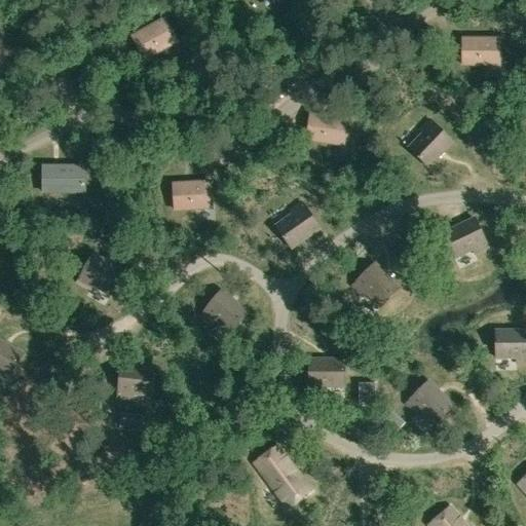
[(133,36),(146,59),(179,41),(165,19),(133,36)]
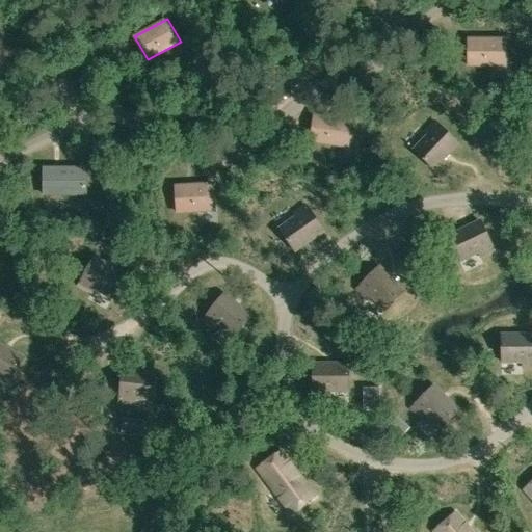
[(470,38),(469,65),(505,65),(506,38),(470,38)]
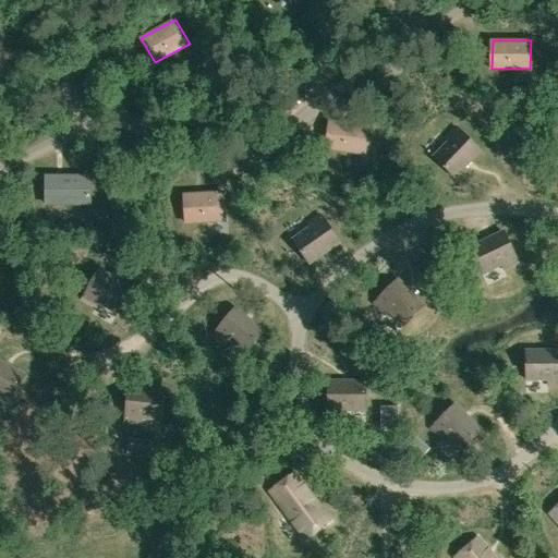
[(327,148),(365,154),(370,126),(330,121),(327,148)]
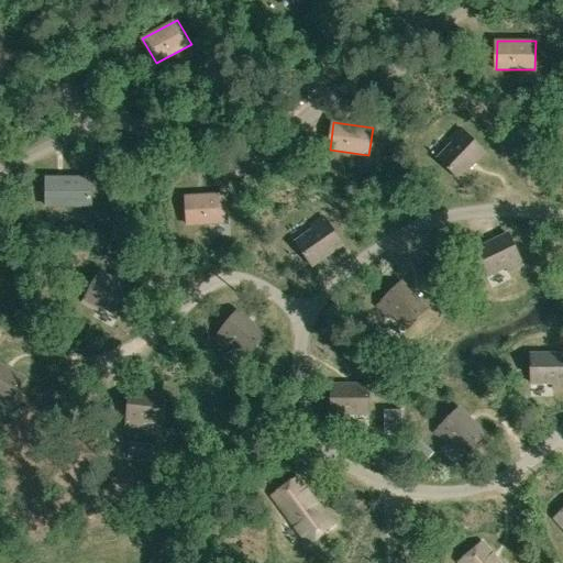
[(452,143),(437,158),(457,179),(484,152),(460,128),(448,140),(452,143)]
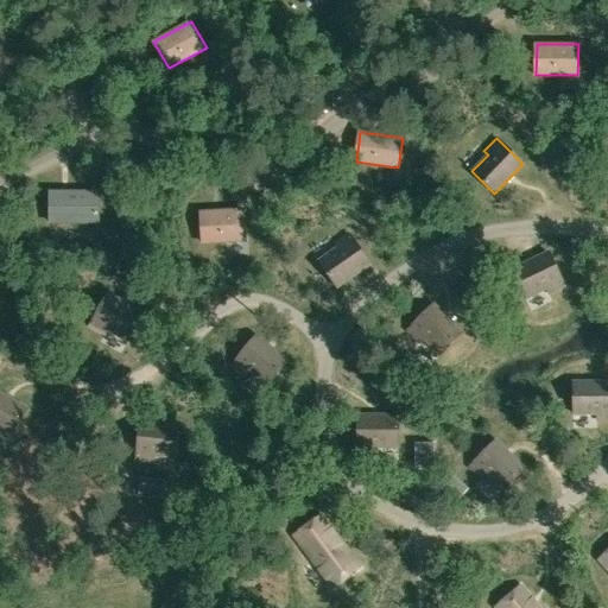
[(97,223),(97,192),(50,192),(50,223),(97,223)]
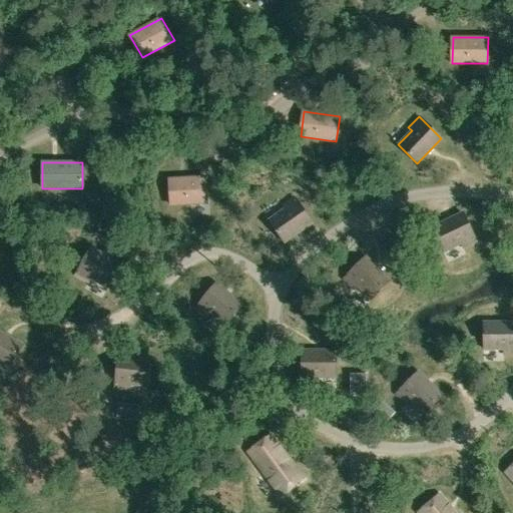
[(171,204),(206,202),(205,177),(170,179),(171,204)]
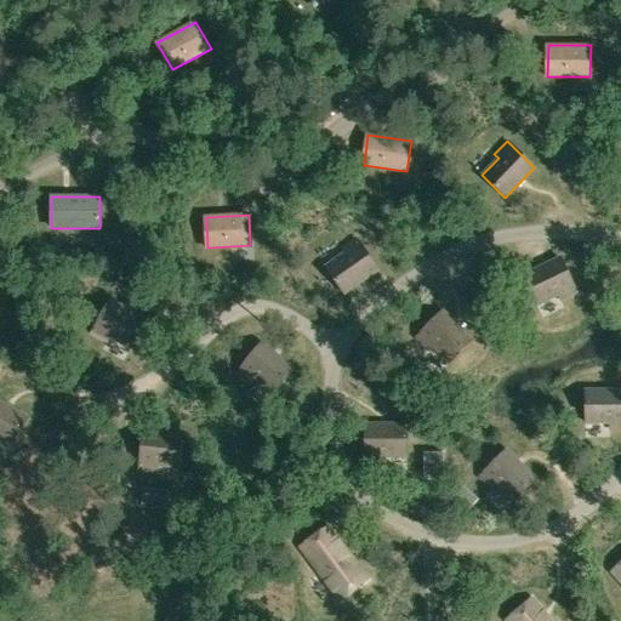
[(345,254),(325,267),(343,294),(377,269),(355,239),(341,249),(345,254)]
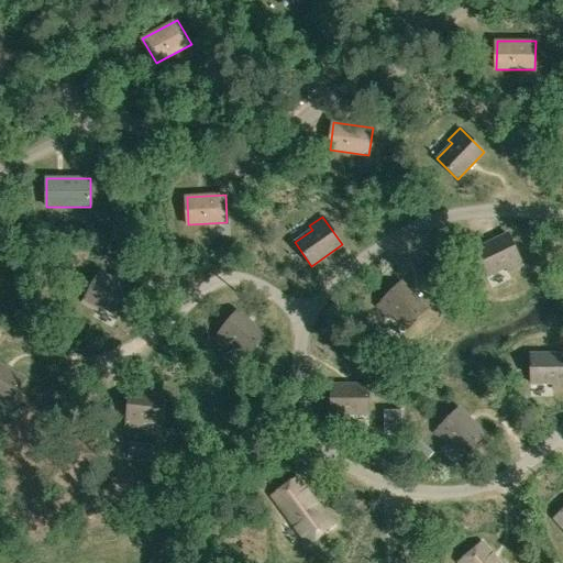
[(473,250),(485,276),(505,267),(507,272),(522,265),(507,234),(473,250)]
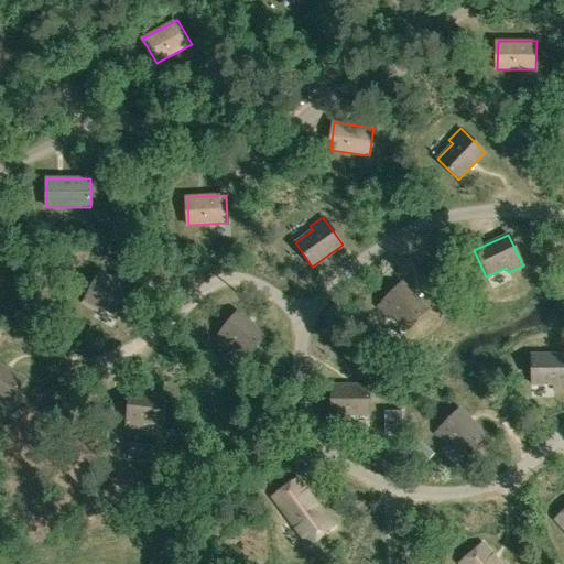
[(99,305),(118,316),(132,291),(99,272),(83,302),(96,310),(99,305)]
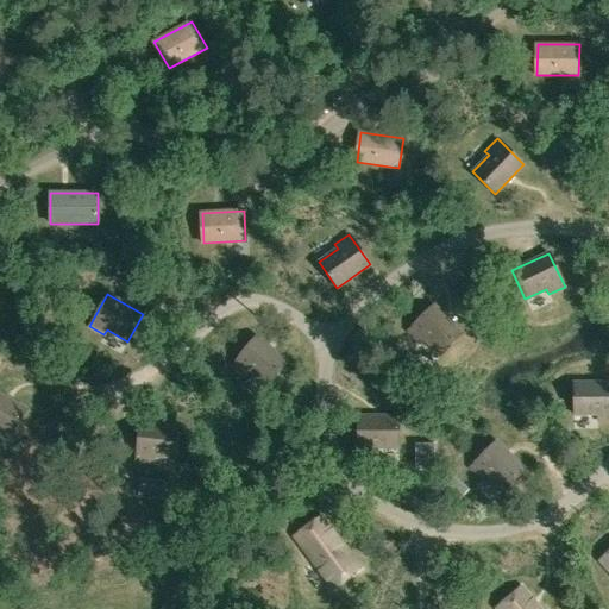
[(424,339),(440,356),(462,333),(433,305),(407,331),(419,343),(424,339)]
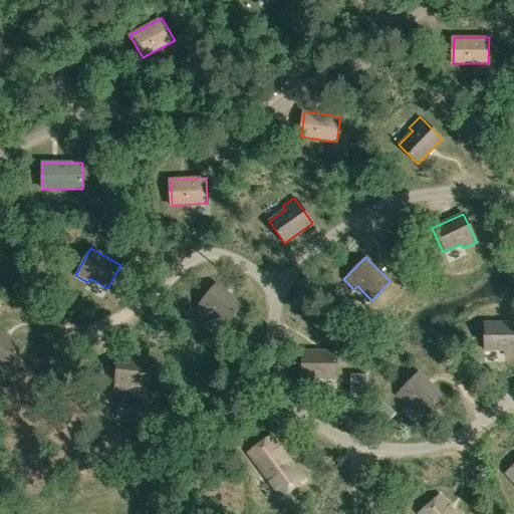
[(210,313),(225,326),(242,305),(215,284),(196,308),(207,317),(210,313)]
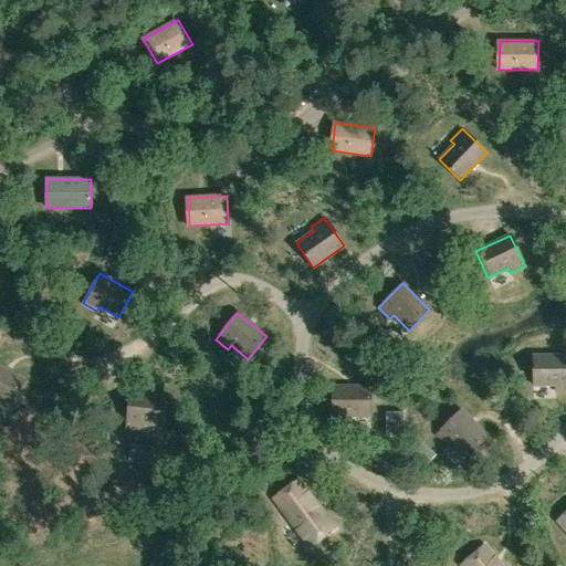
[(565,356),(533,356),(533,386),(555,385),(555,390),(565,390),(565,356)]
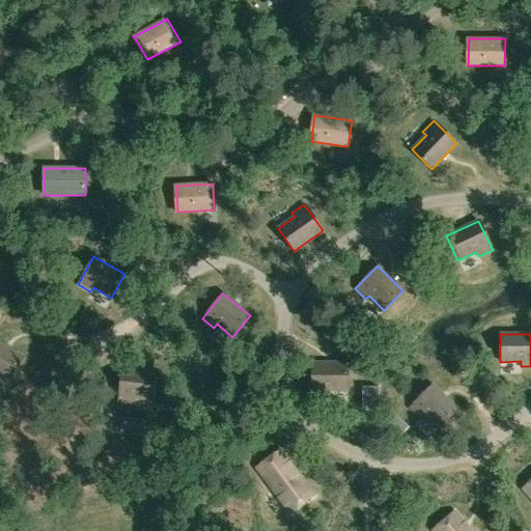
[(0,374),(8,381),(23,357),(0,343),(0,374)]
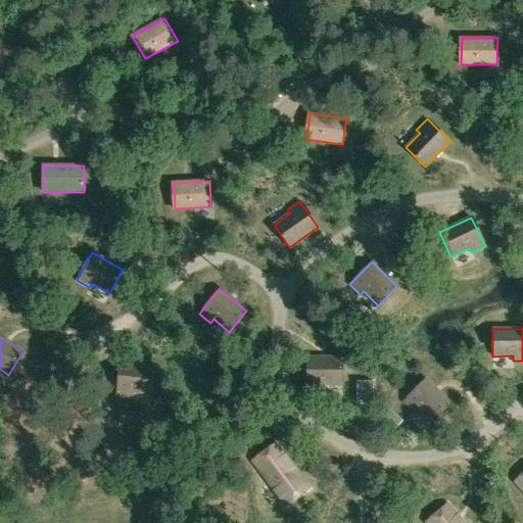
[(322,384),(341,384),(341,358),(306,358),(306,389),(322,389),(322,384)]
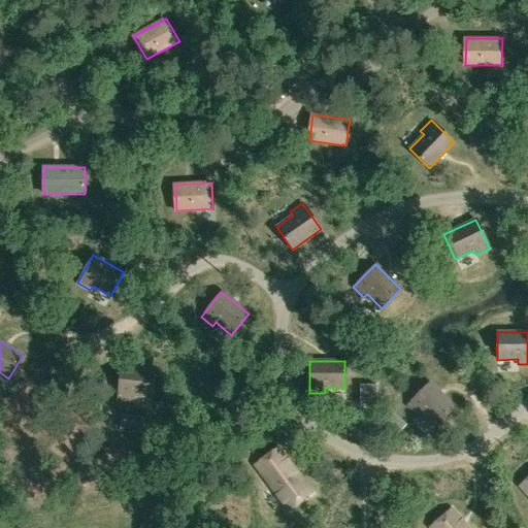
[(133,395),(153,398),(156,370),(121,367),(118,399),(132,400),(133,395)]
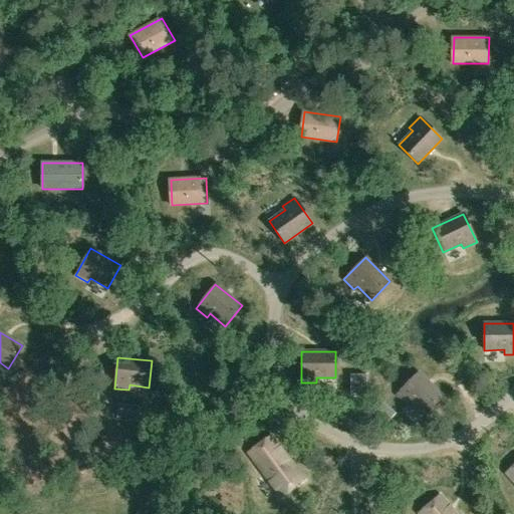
[(410,402),(424,416),(443,397),(418,372),(396,395),(407,405),(410,402)]
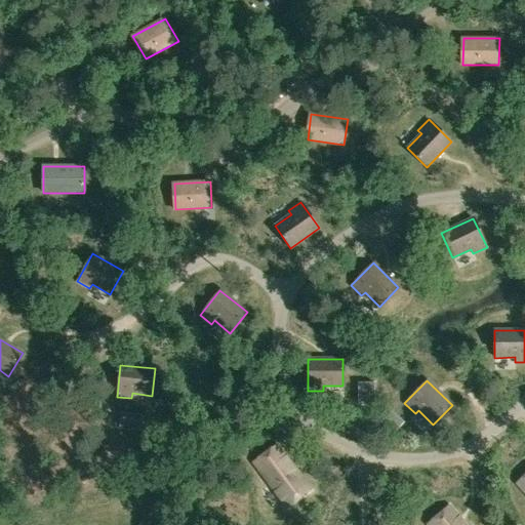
[(365,392),(358,392),(355,395),(355,402),(365,403),(365,392)]
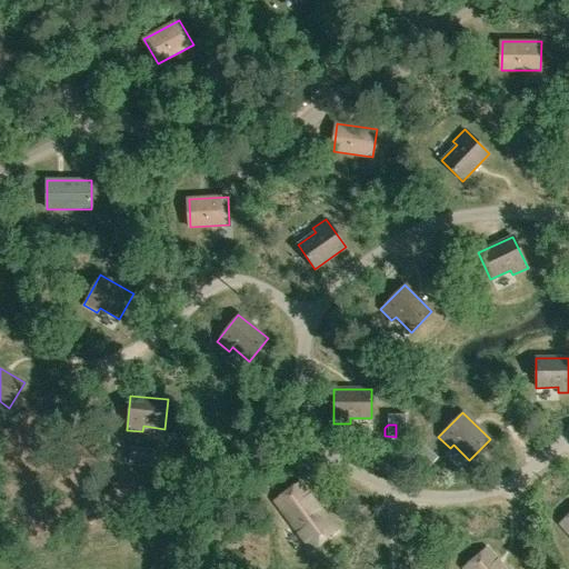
[(417,462),(422,457),(422,452),(417,446),(409,453),(417,462)]
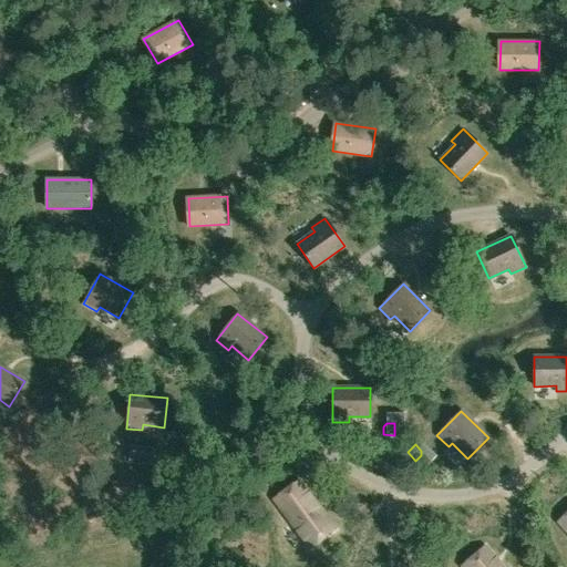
[(138,447),(138,455),(141,459),(150,460),(151,449),(138,447)]
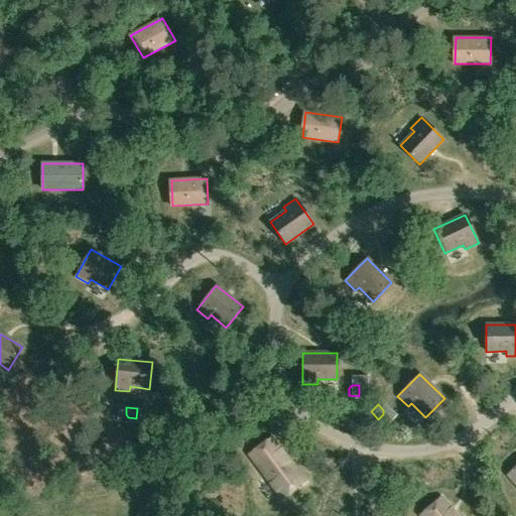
[(271,438),(249,455),(281,498),(303,482),(271,438)]
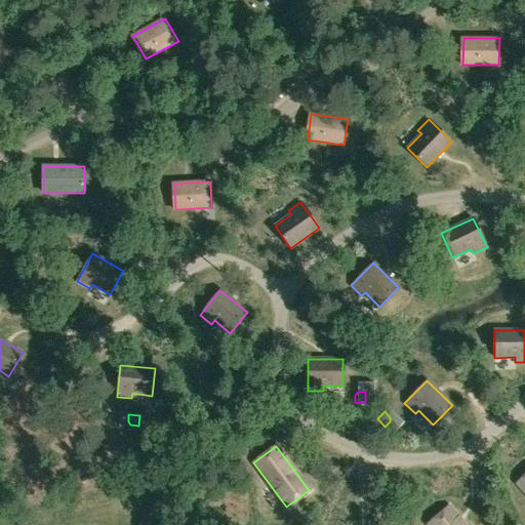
[(463,524),(449,507),(428,524),(463,524)]
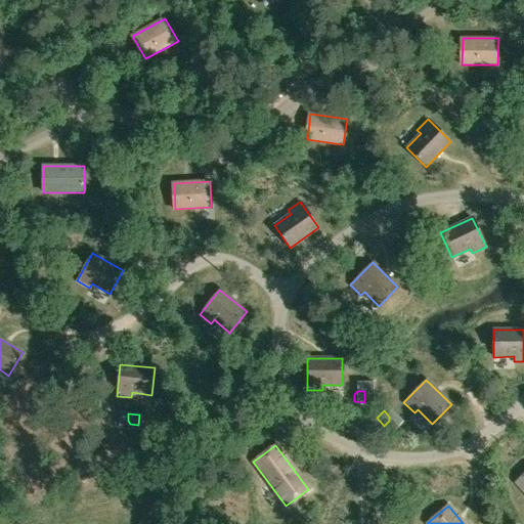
All buildings are outlined.
